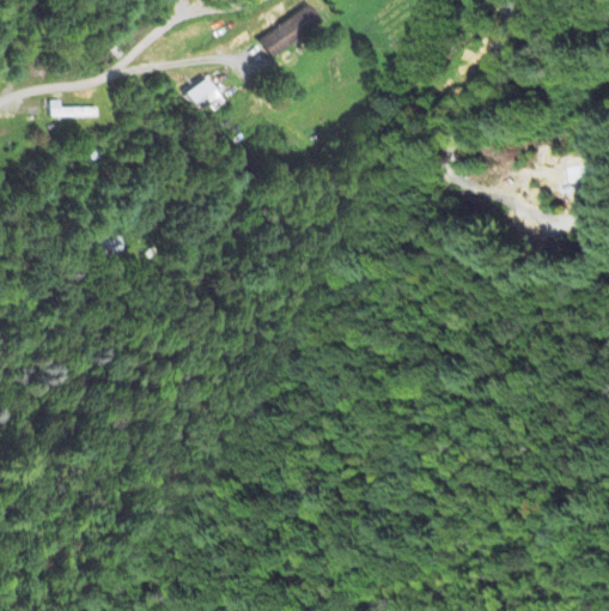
[(260,37),(270,55),(324,25),(315,6),(260,37)]
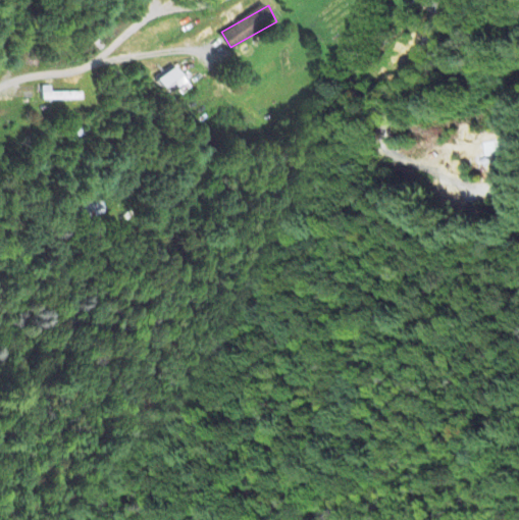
[(188,83),(175,65),(158,78),(165,88),(177,80),(183,87),(188,83)]
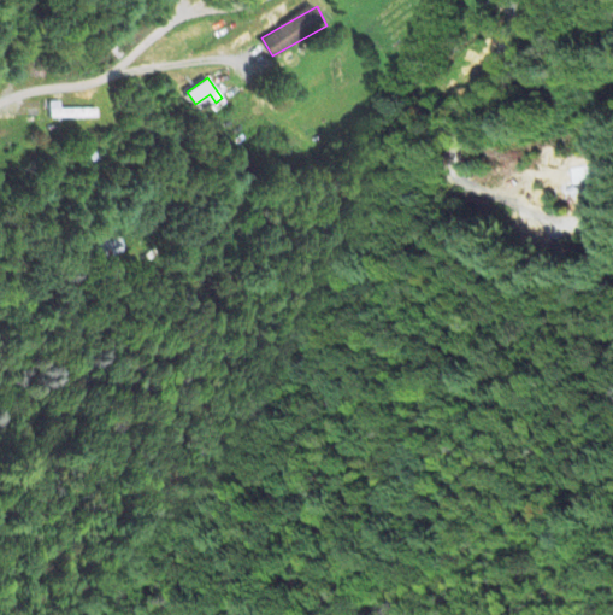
[(52,118),(99,117),(98,107),(63,109),(63,101),(52,101),(52,118)]
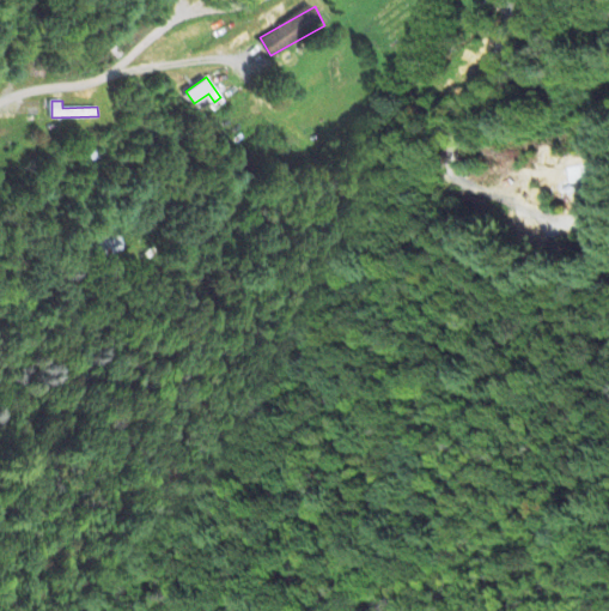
[(29,121),(44,122),(44,107),(29,107),(29,121)]
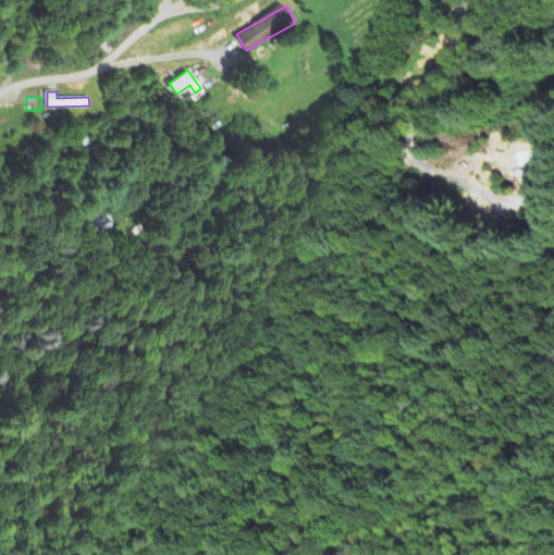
[(112,230),(111,210),(89,212),(90,232),(112,230)]
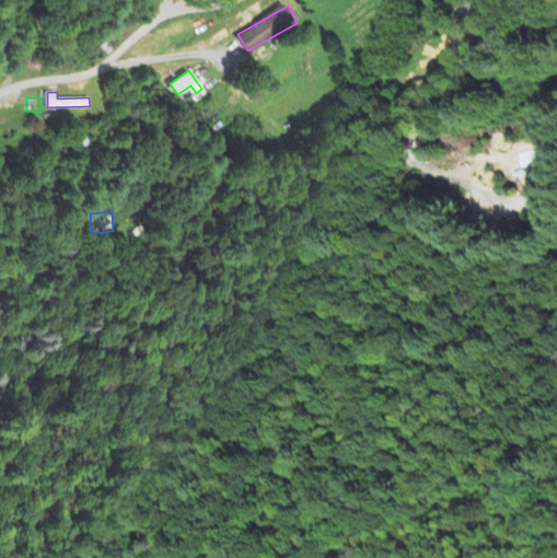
All buildings are outlined.
